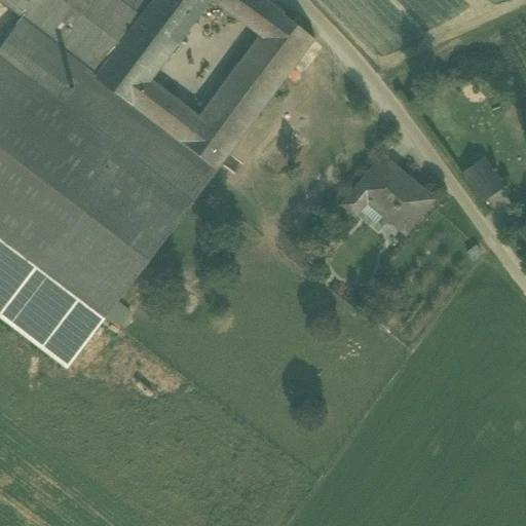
[(0,0),(23,17),(98,73),(141,16),(119,0),(0,0)]
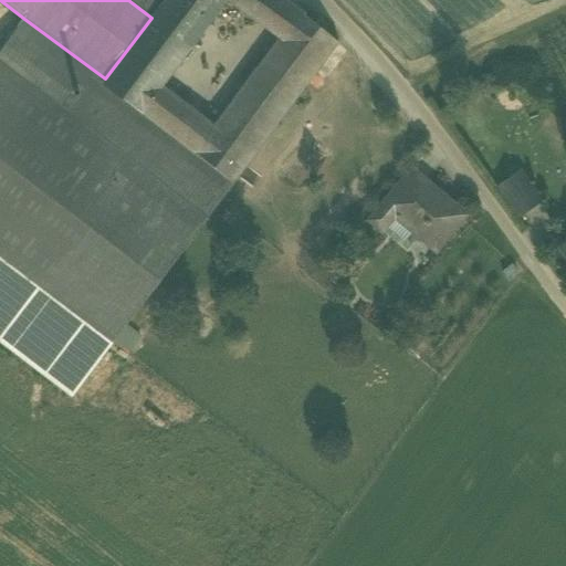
[(164,0),(152,18),(105,79),(102,83),(140,113),(161,86),(220,9),(208,0),(164,0)]
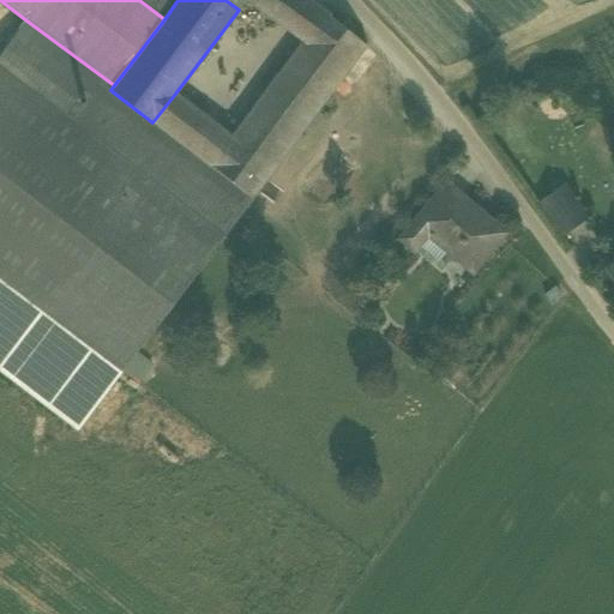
[(139,0),(164,19),(178,0),(139,0)]
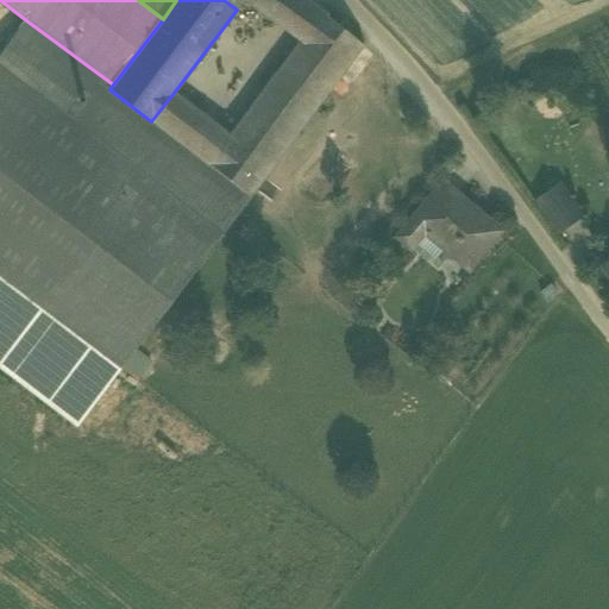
[(224,0),(237,10),(244,0),(224,0)]
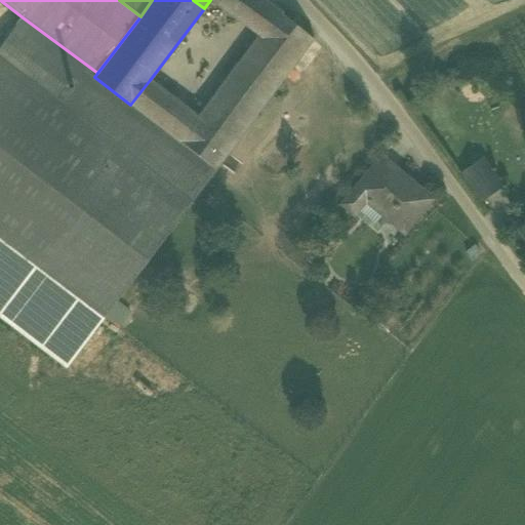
[(210,0),(259,35),(278,10),(264,0),(210,0)]
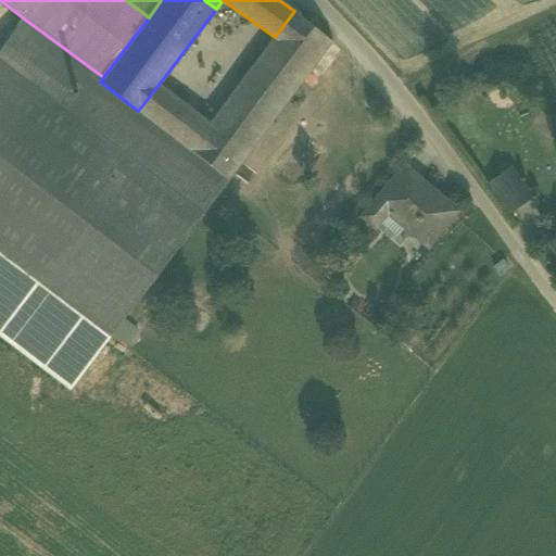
[(275,37),(210,124),(190,151),(227,179),(228,180),(332,41),(295,11),(294,11),(275,37)]
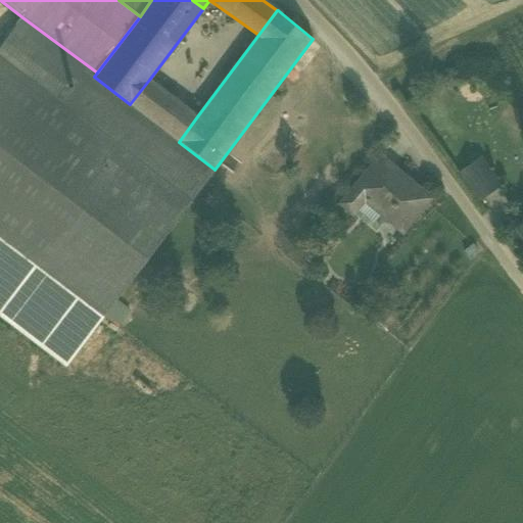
[(203,184),(202,184),(82,93),(94,77),(97,73),(22,17),(0,47),(0,57),(190,202),(203,184)]
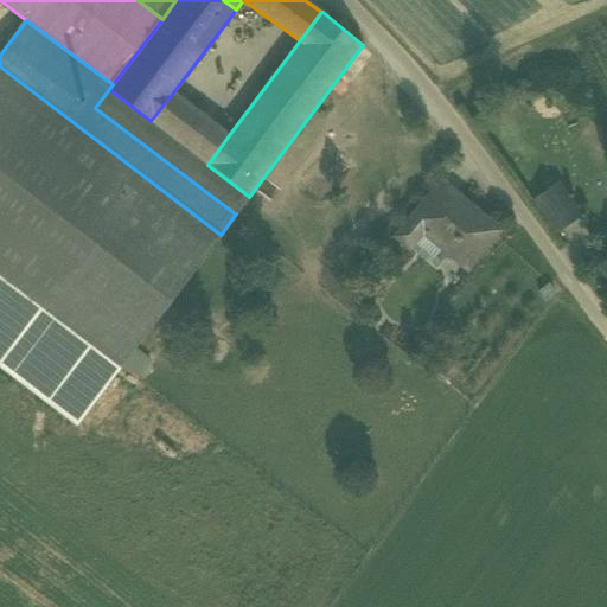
[(0,275),(120,368),(221,235),(0,66),(0,275)]
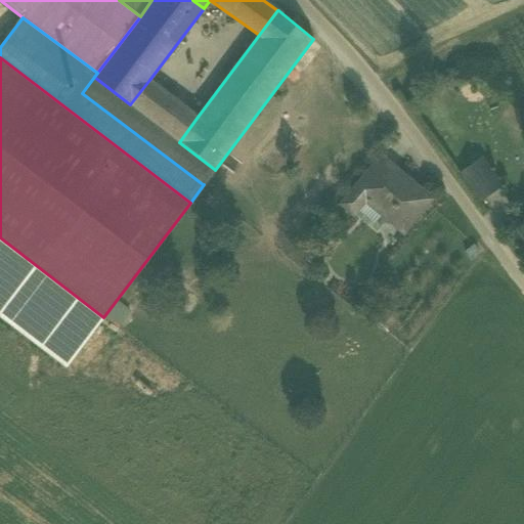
[(203,184),(214,169),(179,142),(130,104),(94,77),(82,93),(203,184)]
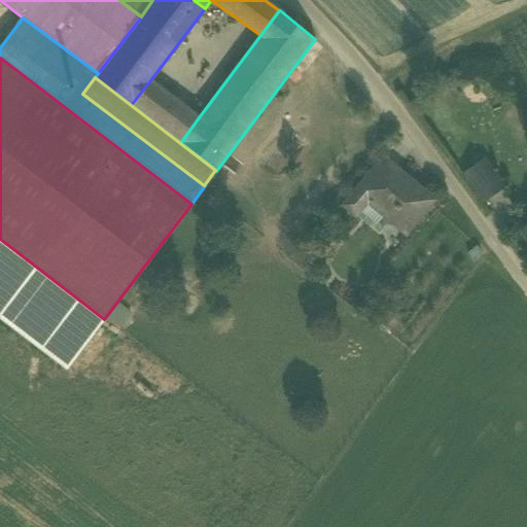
[(199,117),(150,80),(131,105),(180,143),(199,117)]
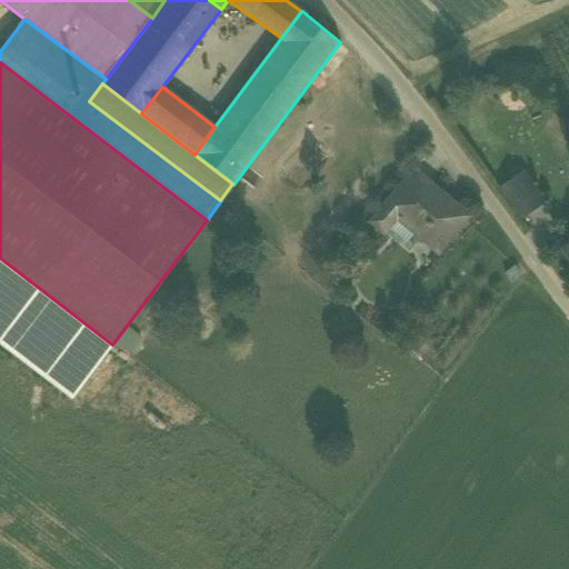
[(413,171),(393,195),(406,205),(426,180),(413,171)]
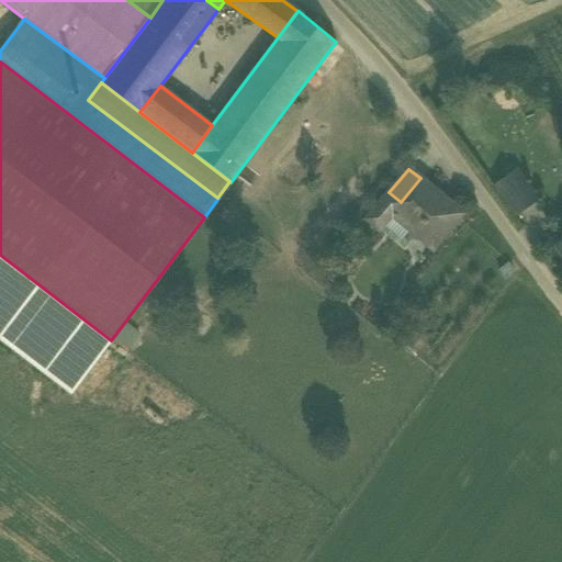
[(496,186),(515,213),(536,199),(517,171),(496,186)]
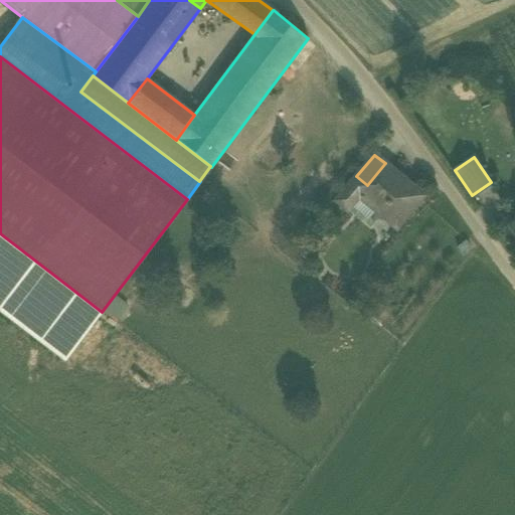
[(358,197),(396,228),(423,195),(385,163),(367,185),(357,196),(358,197)]
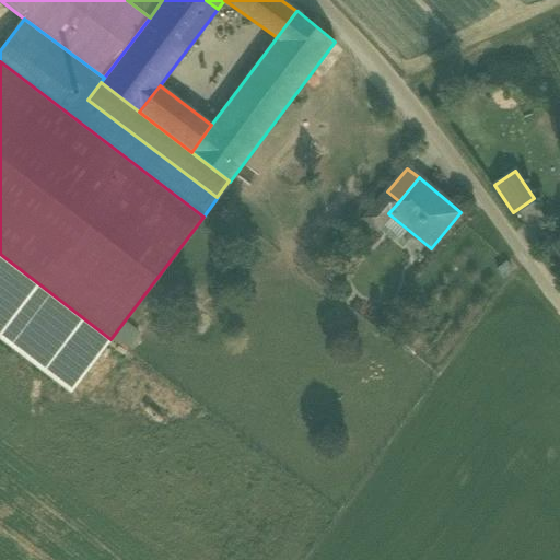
[(364,219),(377,229),(389,214),(388,213),(399,201),(387,191),(364,219)]
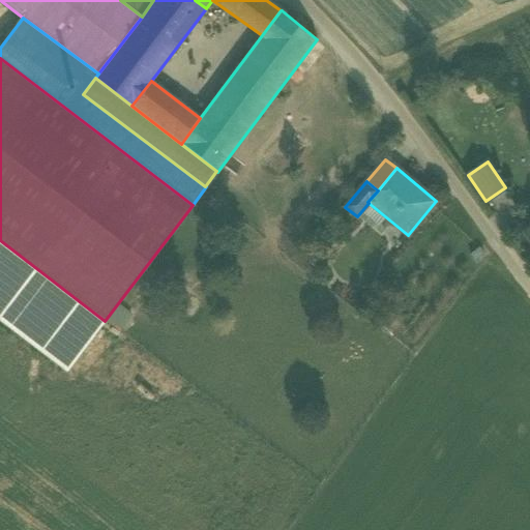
[(105,321),(0,240),(0,318),(67,370),(105,321)]
